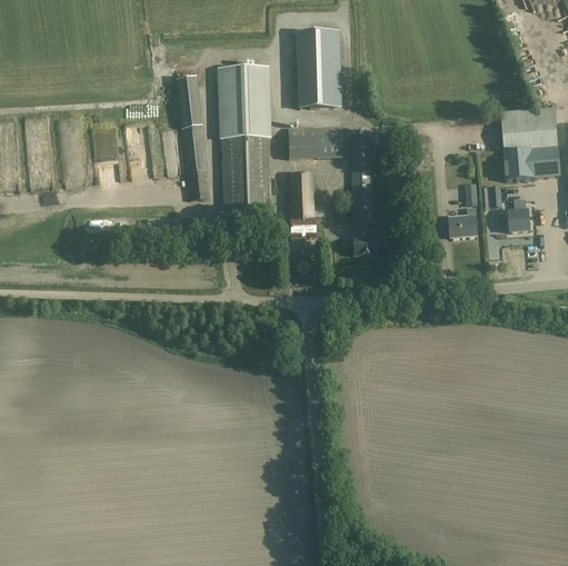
[(337,31),(297,32),(299,107),(339,106),(337,31)]
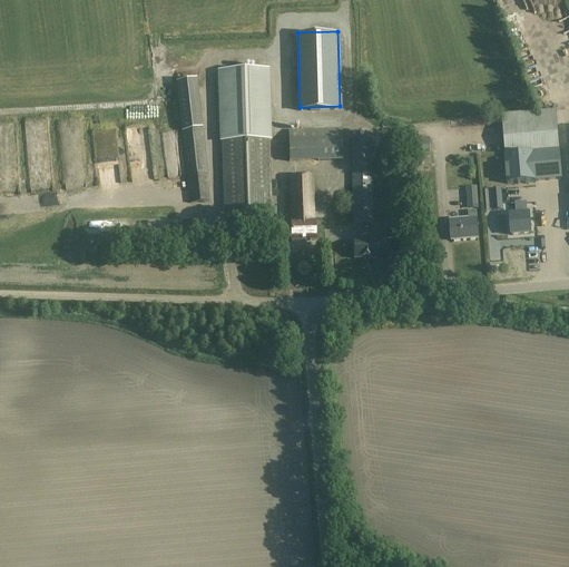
[(268,64),(219,65),(224,205),(246,205),(246,214),(272,214),(268,64)]
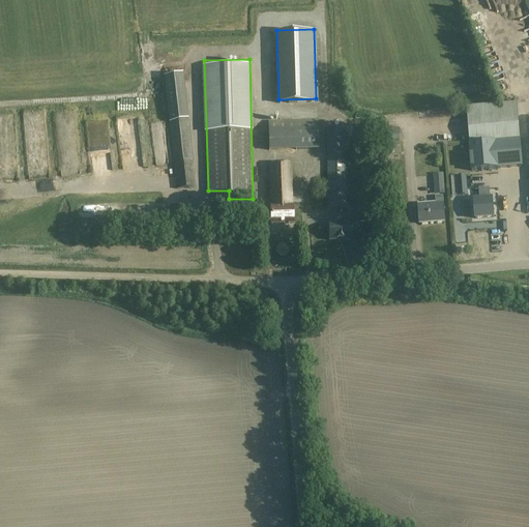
[(499,61),(489,65),(492,72),(502,68),(499,61)]
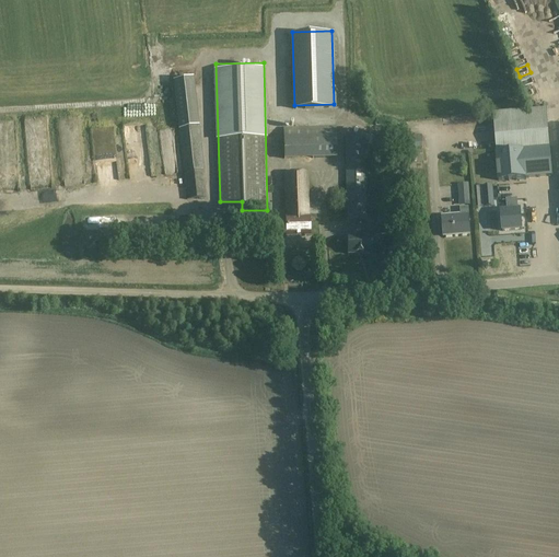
[(202,167),(195,84),(194,74),(173,77),(183,170),(202,167)]
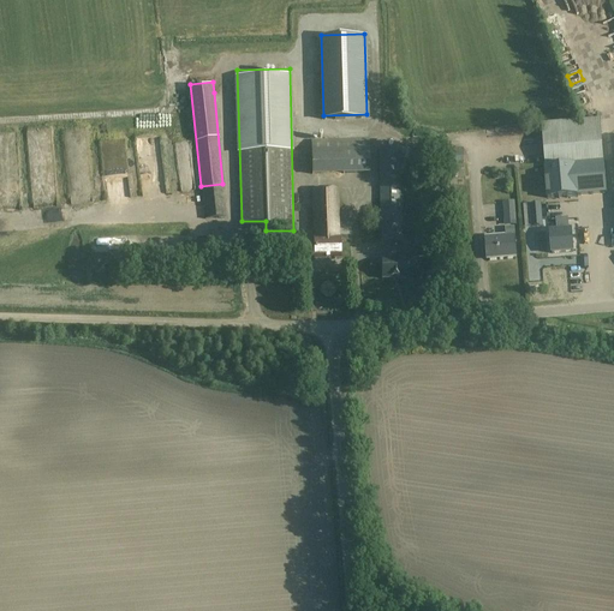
[(546,187),(548,187),(564,186),(574,185),(574,192),(606,190),(603,159),(598,115),(541,120),(546,187)]
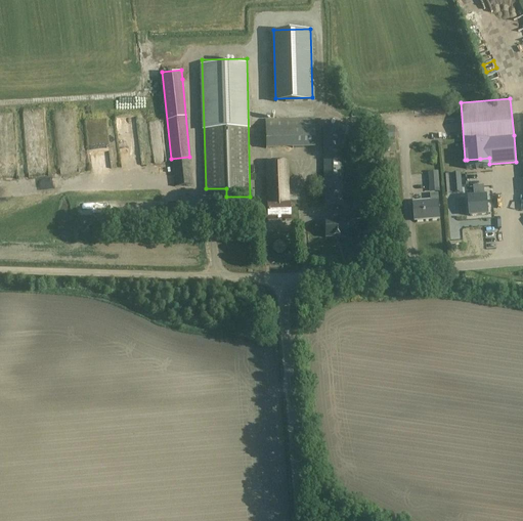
[(314,116),(264,117),(265,146),(314,145),(314,116)]
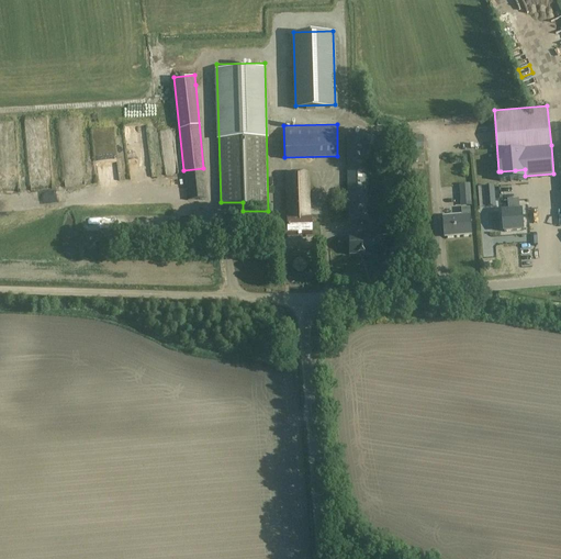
[(367,219),(365,147),(365,132),(345,133),(347,219),(367,219)]
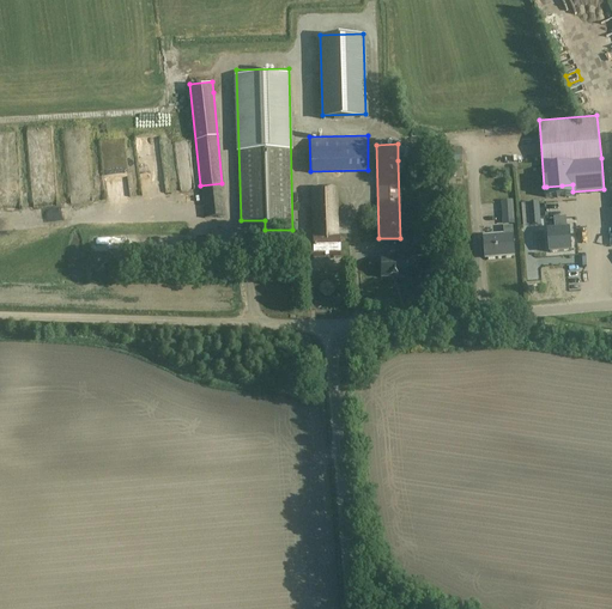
[(105,195),(125,194),(121,146),(102,147),(105,195)]
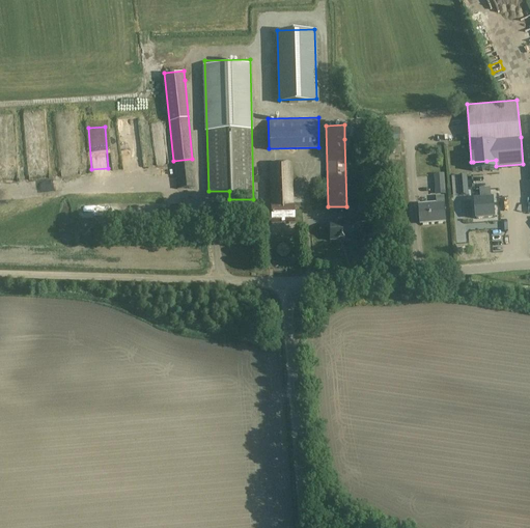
[(194,185),(192,159),(173,161),(176,187),(194,185)]
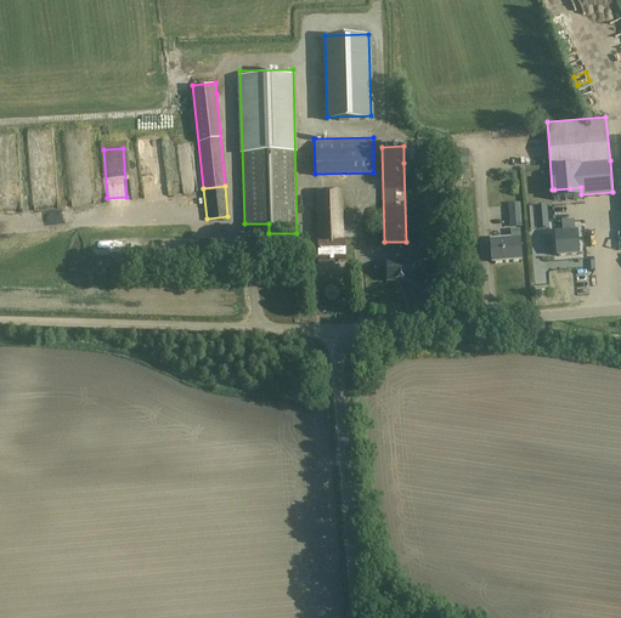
[(342,187),(316,187),(317,238),(317,239),(317,258),(343,256),(343,238),(342,238),(342,187)]
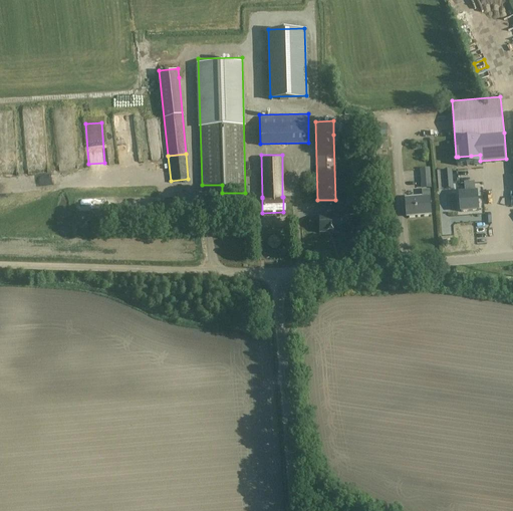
[(471,156),(458,157),(460,182),(464,182),(465,191),(459,191),(460,209),(478,208),(477,190),(474,190),(471,156)]
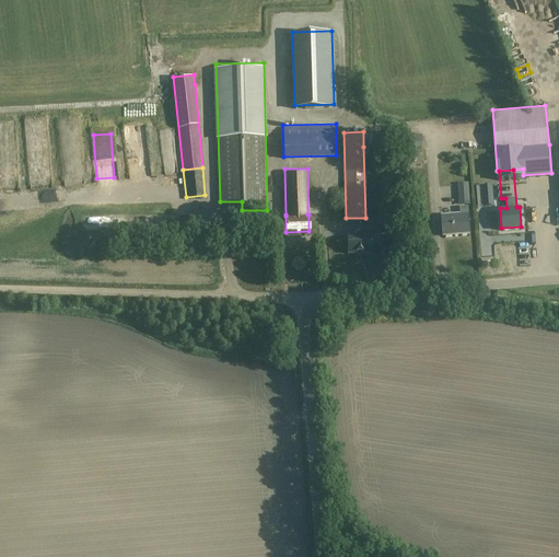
[(72,198),(73,182),(63,181),(62,197),(72,198)]
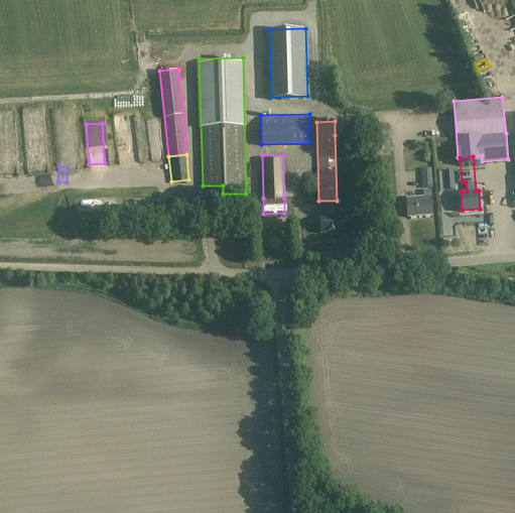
[(430,182),(429,166),(420,167),(421,183),(430,182)]
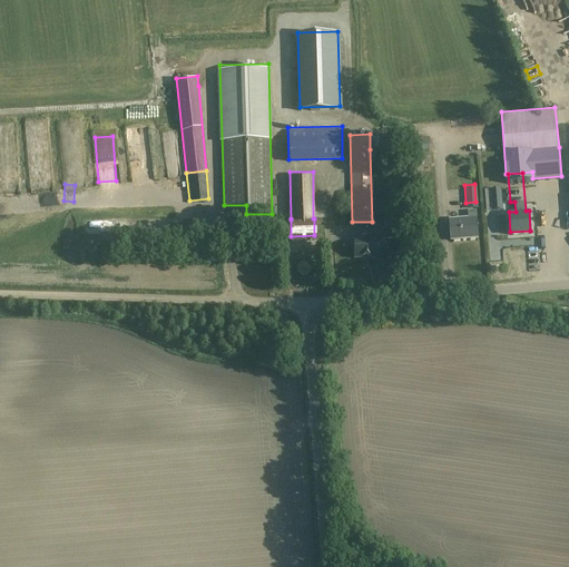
[(131,193),(113,189),(110,198),(130,202),(131,193)]
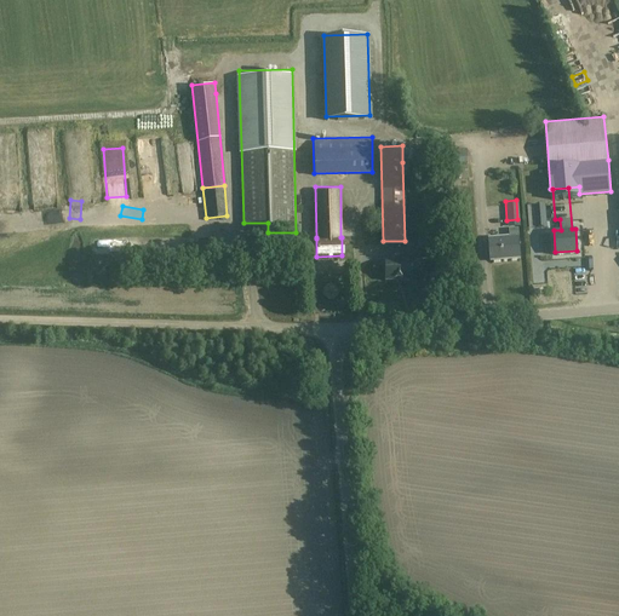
[(508,235),(489,236),(491,257),(519,255),(516,226),(506,228),(508,235)]
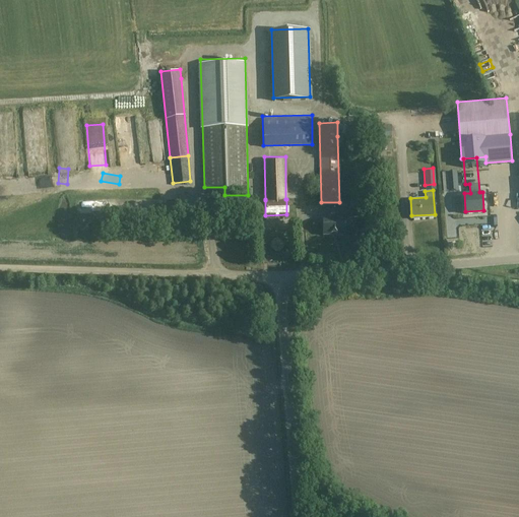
[(362,205),(349,205),(346,205),(346,215),(363,215),(363,205),(362,205)]
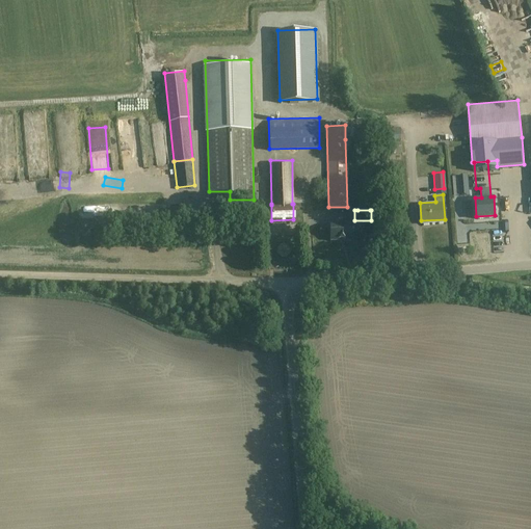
[(351,221),(329,222),(329,238),(352,237),(351,221)]
